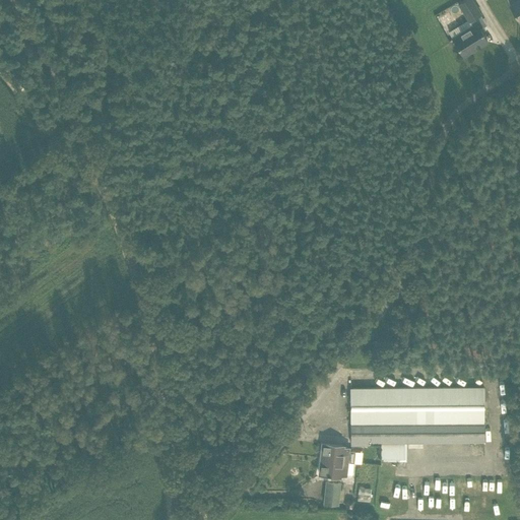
[(480,14),(471,0),(464,0),(458,4),(469,21),(480,14)]
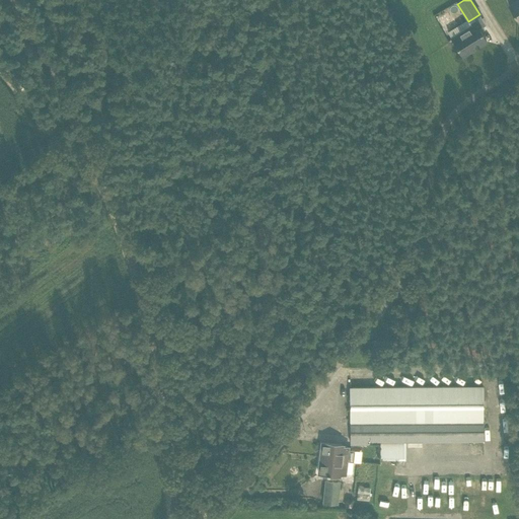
[(518,0),(517,0),(509,5),(518,21),(518,20),(518,0)]
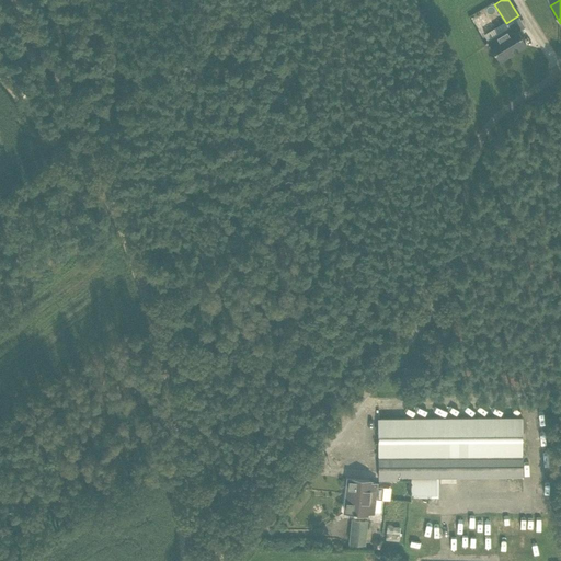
[(526,44),(514,25),(488,42),(500,60),(526,44)]
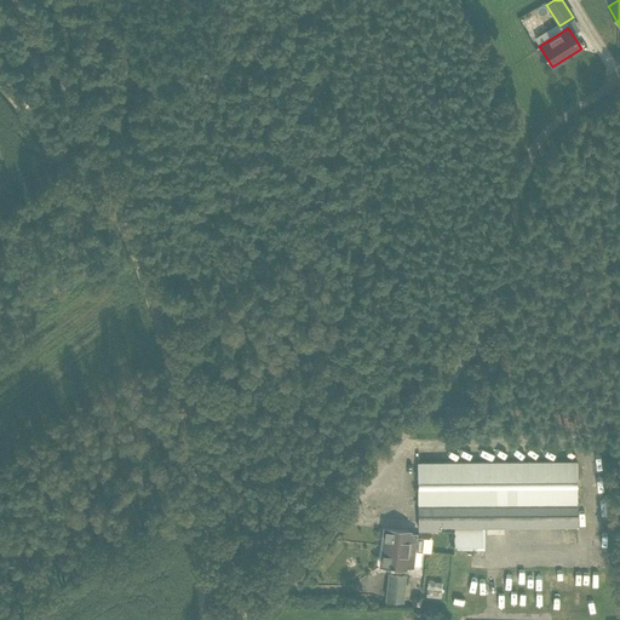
[(418,463),(419,530),(441,530),(441,528),(577,527),(577,461),(418,463)]
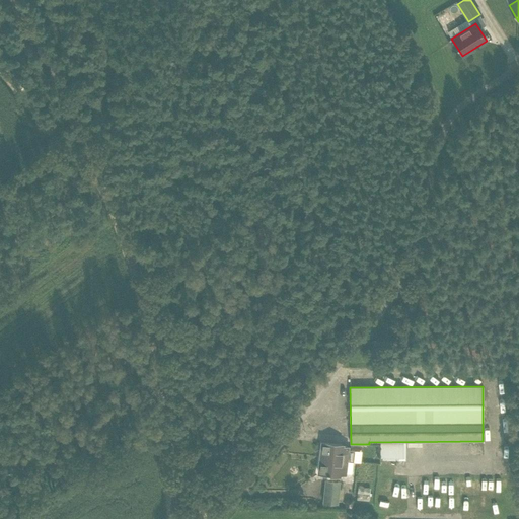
[(320,452),(317,473),(326,474),(326,475),(329,475),(329,474),(340,475),(340,473),(346,474),(347,461),(353,462),(361,463),(362,451),(355,450),(348,450),(348,447),(343,447),(343,445),(321,443),(320,452)]
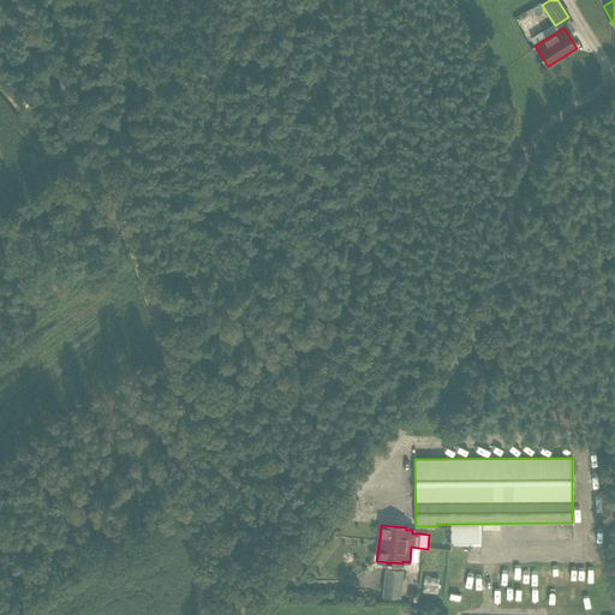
[(381,596),(400,597),(402,571),(384,568),(381,596)]
